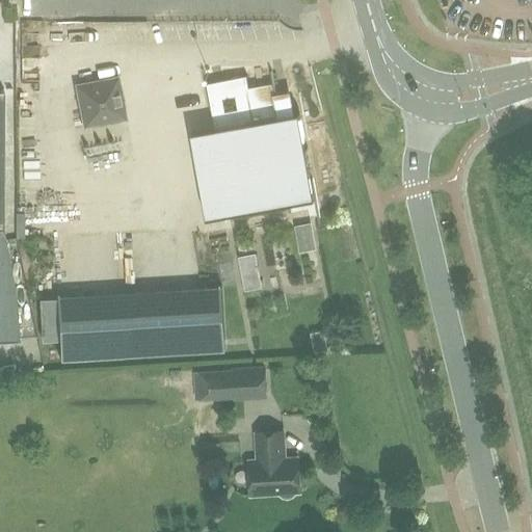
[(216,130),(194,134),(211,219),(318,198),(301,113),(294,114),(291,99),(277,101),(273,81),(249,85),(246,74),(243,75),(206,82),(211,105),(215,129),(216,130)]
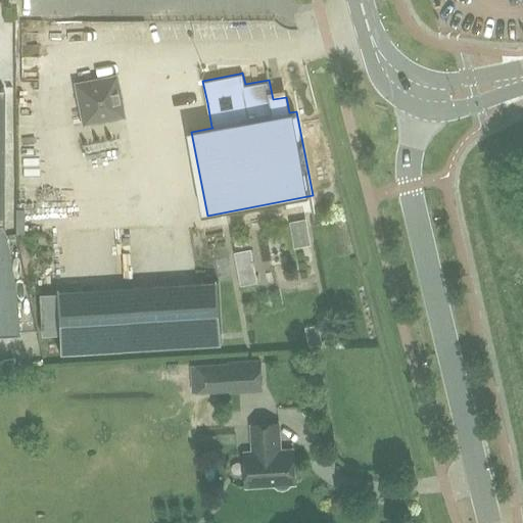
[(83,124),(124,116),(115,76),(76,84),(83,124)]
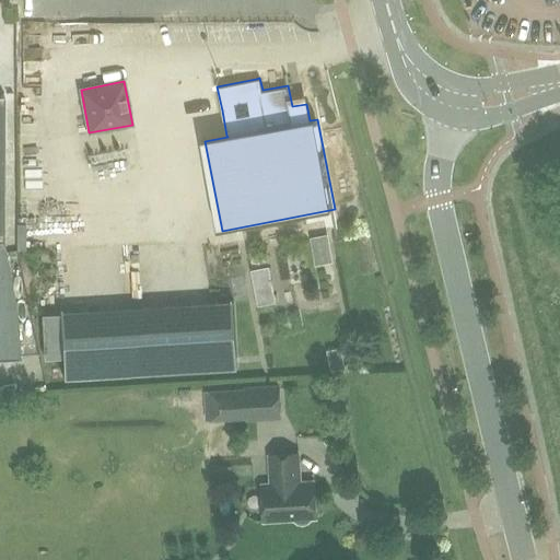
[(0,356),(19,354),(16,306),(3,240),(4,92),(0,92),(0,356)]
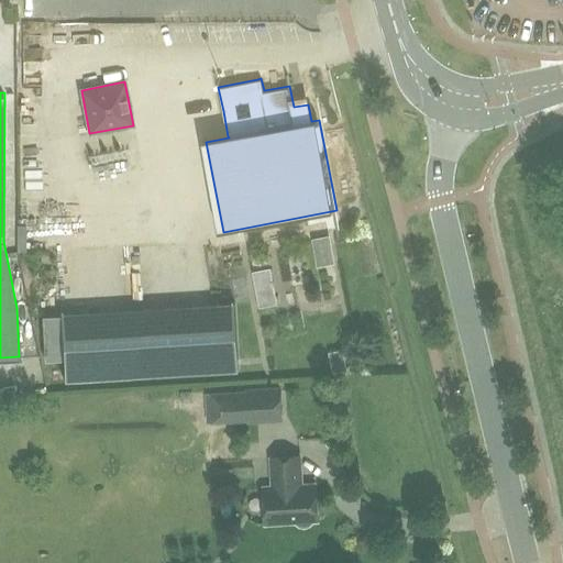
[(142,227),(140,198),(79,202),(80,231),(142,227)]
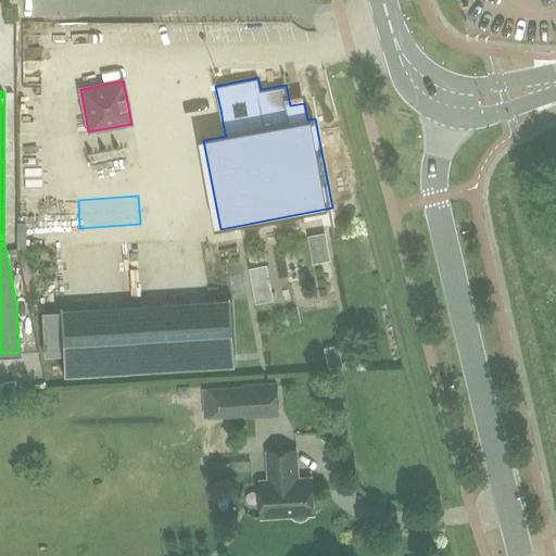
[(29,245),(67,243),(66,220),(28,223),(29,245)]
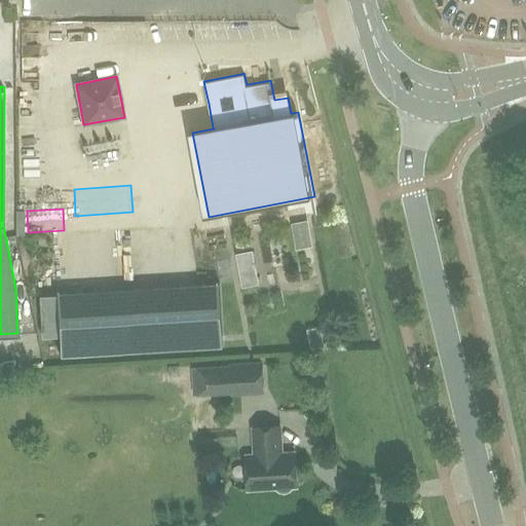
[(245,284),(263,278),(255,246),(235,250),(245,284)]
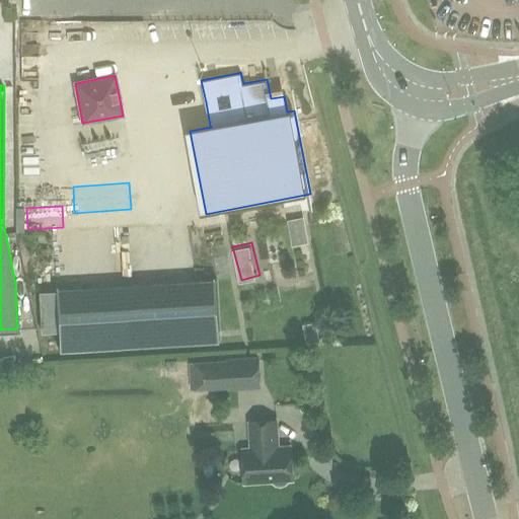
[(216,279),(154,283),(158,344),(220,340),(216,279)]
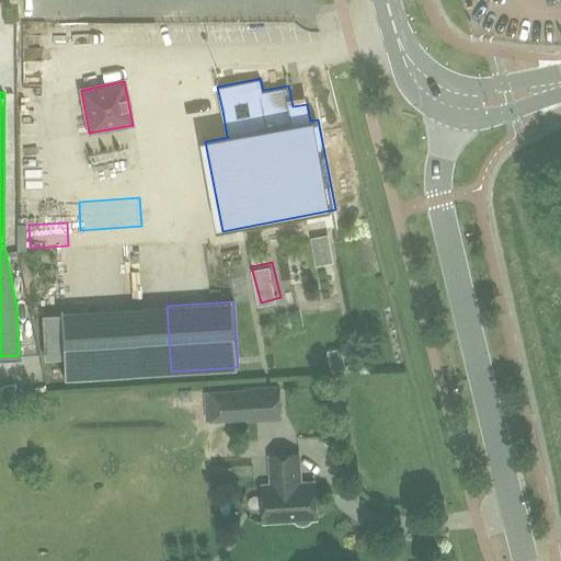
[(205,391),(206,419),(282,414),(279,387),(205,391)]
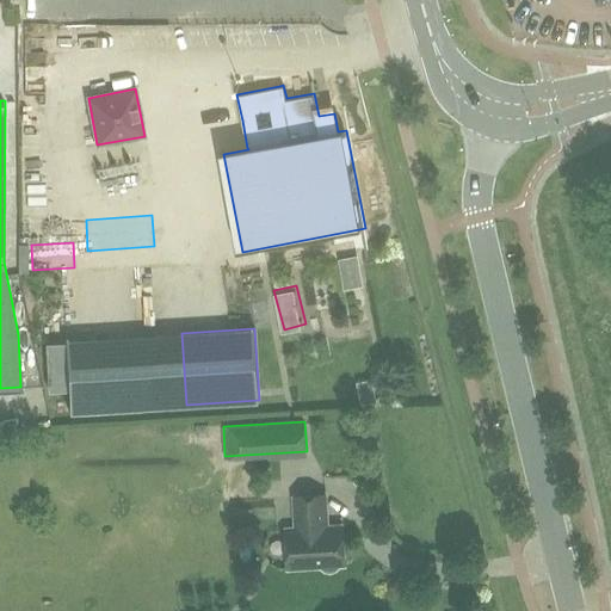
[(289,567),(345,563),(343,524),(327,525),(326,493),(295,495),(296,526),(287,528),(289,567)]
